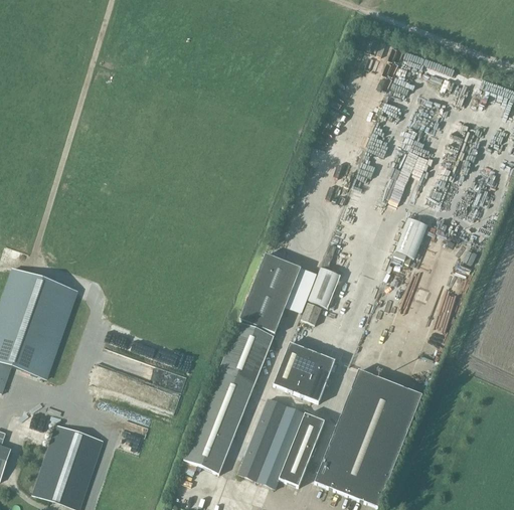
[(384,67),(395,70),(398,61),(387,57),(384,67)]
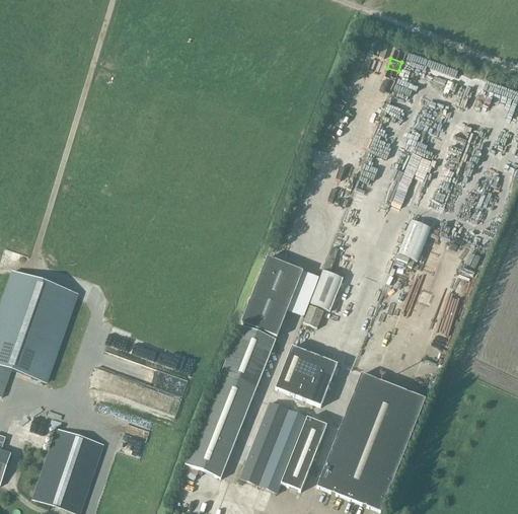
[(408,74),(411,65),(404,62),(400,71),(408,74)]
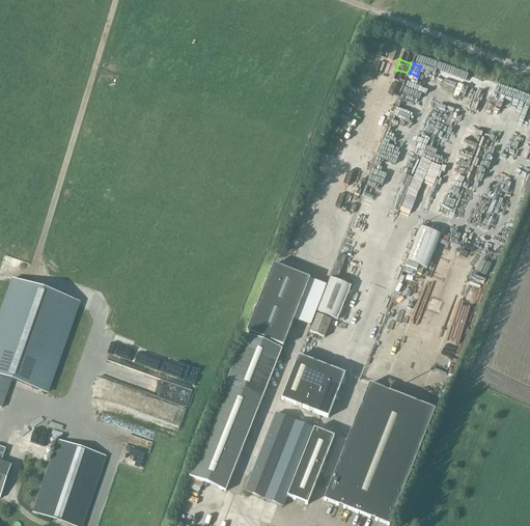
[(429,71),(423,68),(421,77),(427,79),(429,71)]
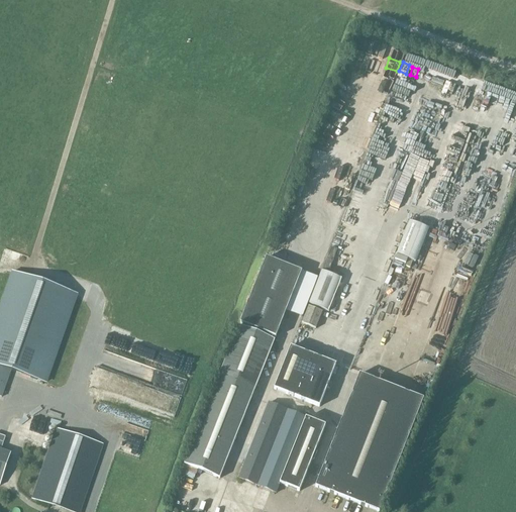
[(436,89),(441,91),(445,81),(439,79),(436,89)]
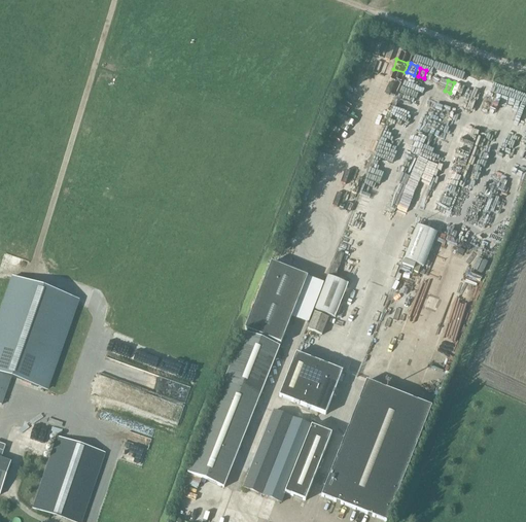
[(337,101),(349,113),(353,109),(342,97),(337,101)]
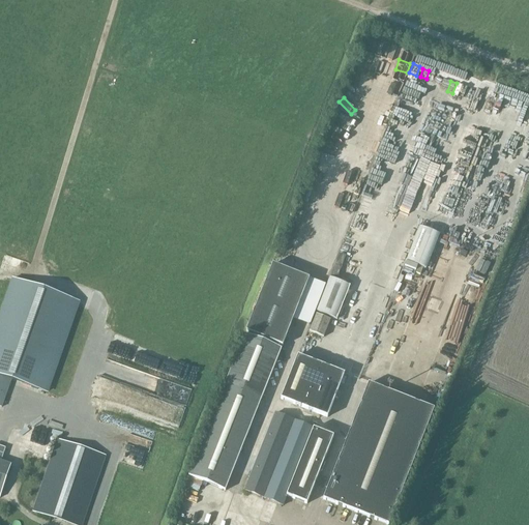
[(518,109),(521,101),(510,97),(507,104),(518,109)]
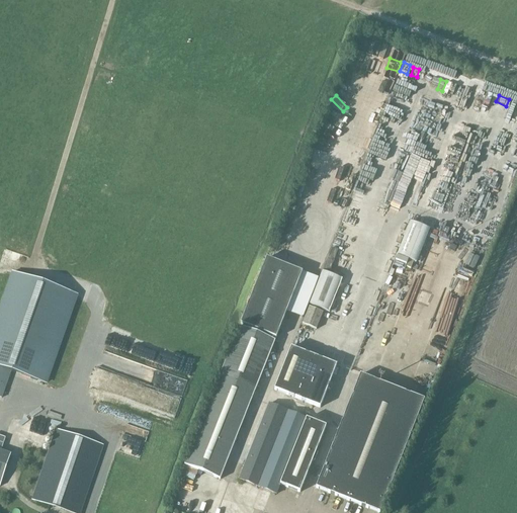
[(408,152),(421,155),(423,145),(411,143),(408,152)]
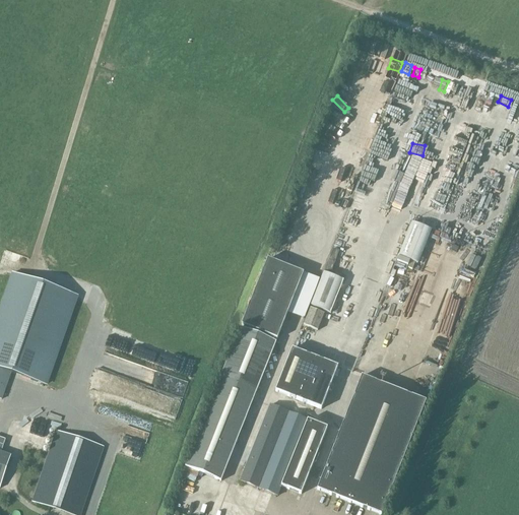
[(412,179),(417,165),(411,163),(406,177),(412,179)]
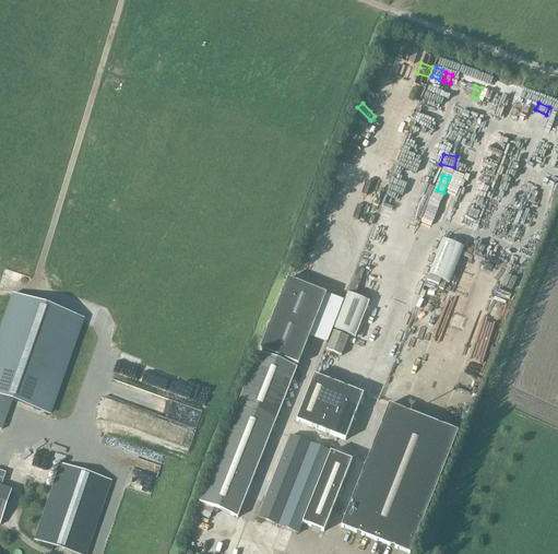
[(359,262),(355,275),(361,278),(366,266),(359,262)]
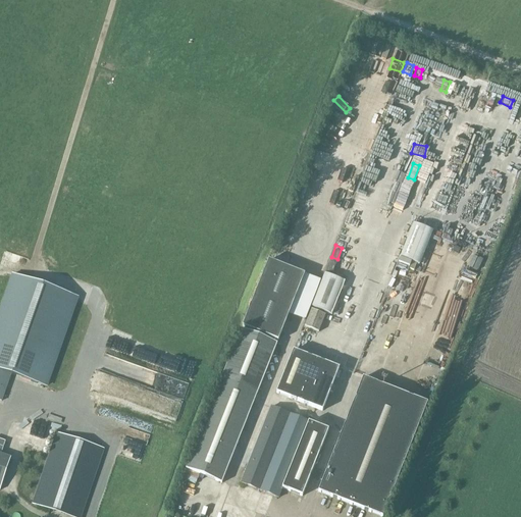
[(247,323),(246,326),(242,325),(187,464),(223,478),(278,339),(275,339),(277,334),(280,337),(306,270),(270,256),(244,322),(247,323)]
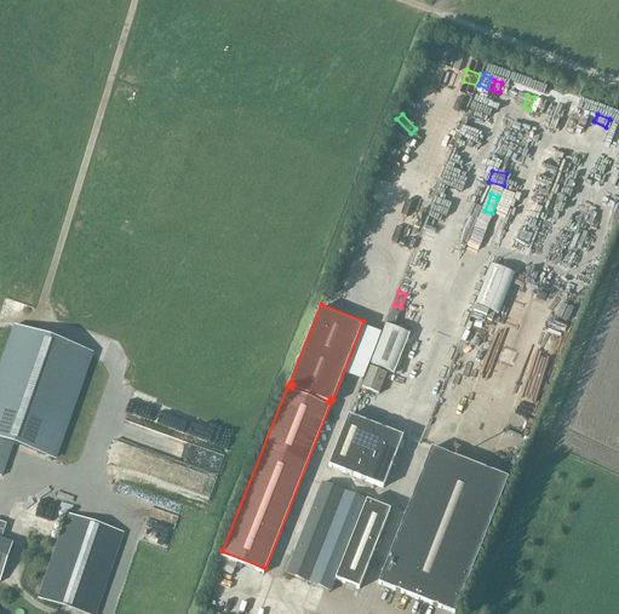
[(0,469),(3,471),(15,439),(56,453),(92,348),(16,321),(0,365),(0,469)]
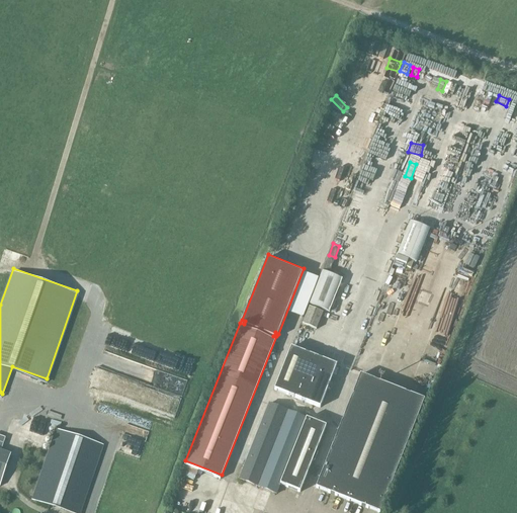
[(332,308),(344,276),(324,268),(311,300),(332,308)]
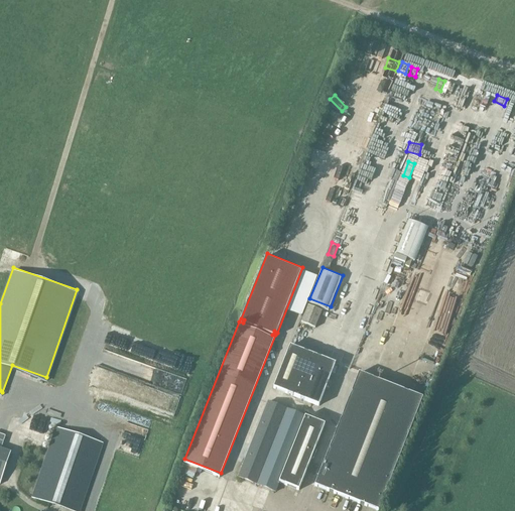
[(308,301),(302,317),(316,324),(323,306),(308,301)]
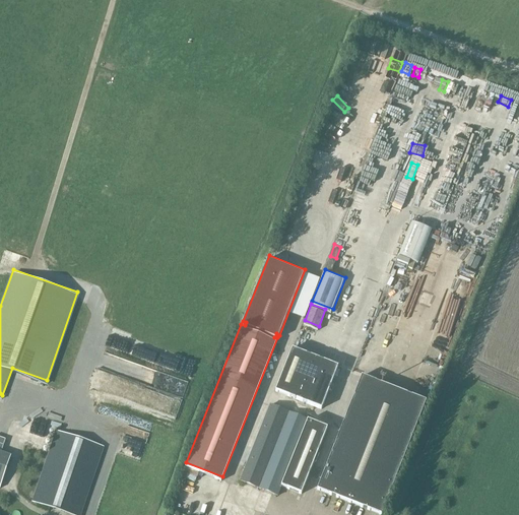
[(146,355),(149,343),(143,341),(140,352),(146,355)]
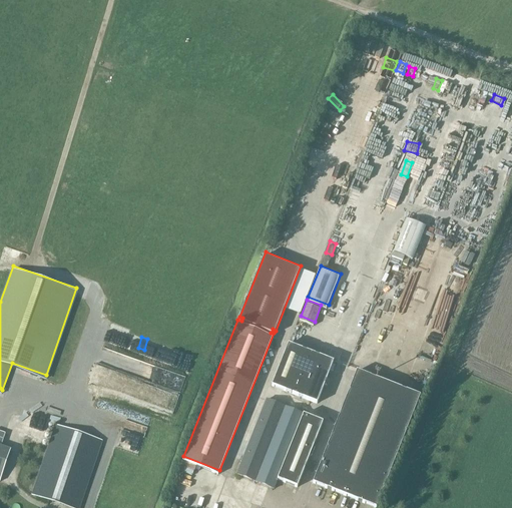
[(273,382),(318,399),(335,358),(290,340),(273,382)]
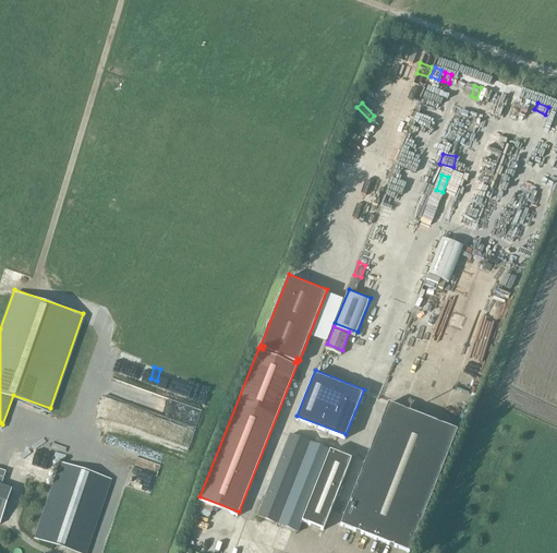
[(159,392),(135,382),(130,396),(150,404),(152,400),(156,403),(159,392)]
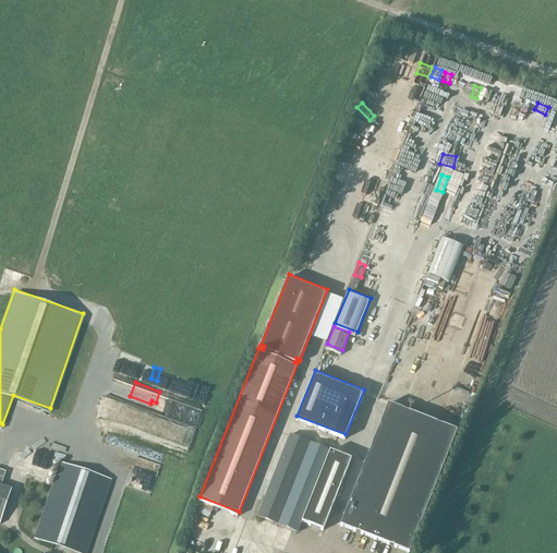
[(458,427),(438,419),(389,399),(341,521),(410,549),(458,427)]
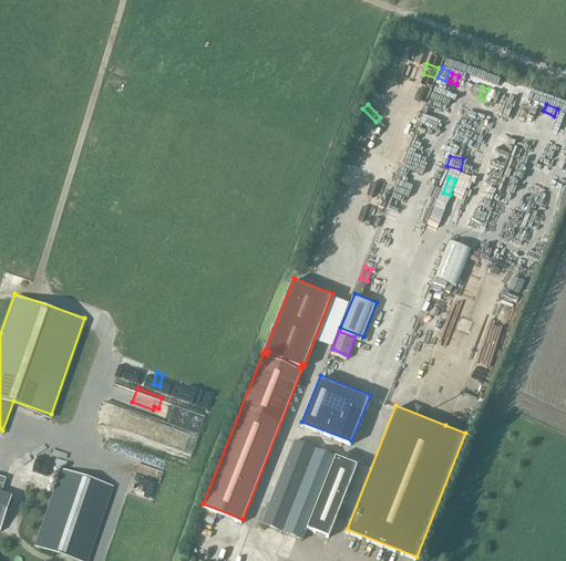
[(267,508),(263,519),(304,536),(308,525),(330,533),(358,461),(337,453),(321,447),(296,437),(270,500),(268,499),(266,507),(267,508)]
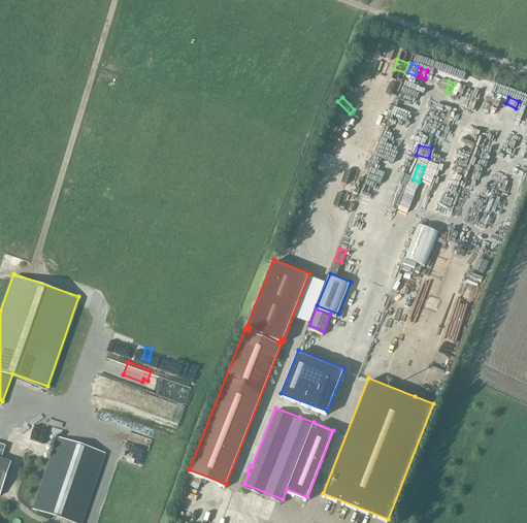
[(83,521),(106,450),(58,433),(34,504),(83,521)]
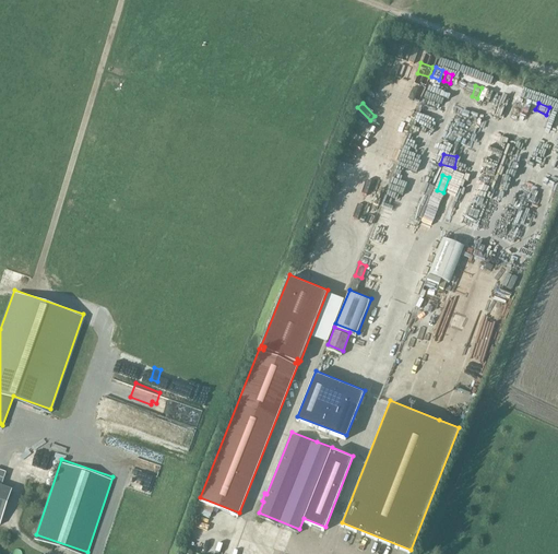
[(0,481),(0,520),(1,520),(12,486),(0,481)]
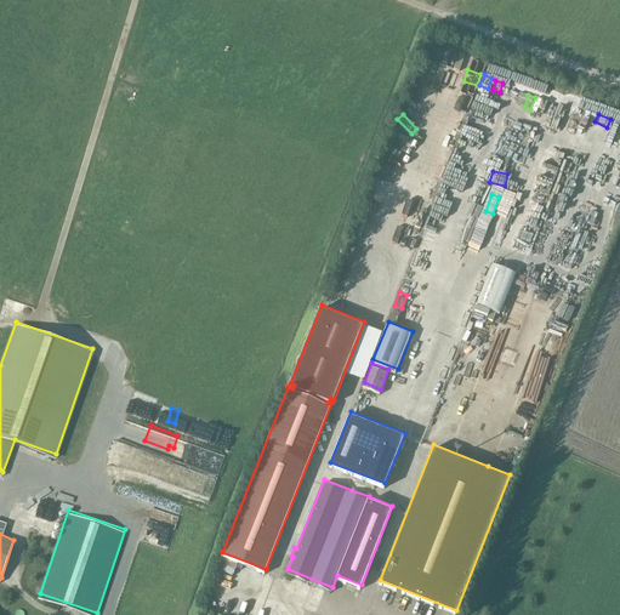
[(209,592),(208,602),(219,603),(220,593),(209,592)]
